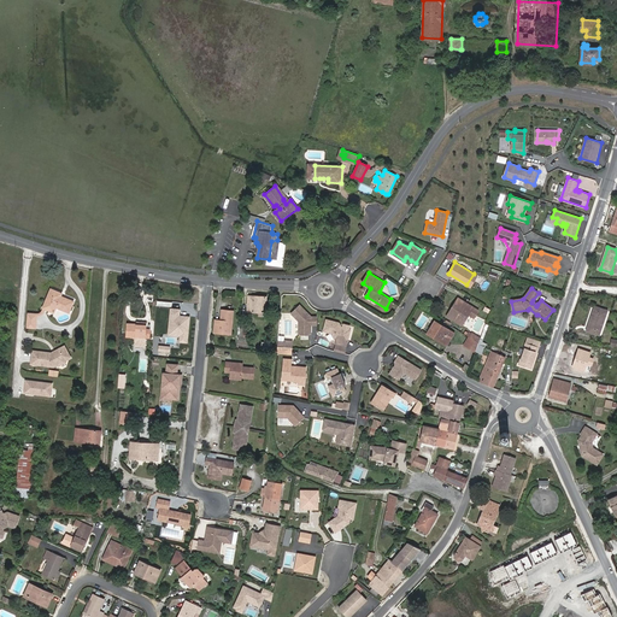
[(62,297),(63,293),(51,289),(46,303),(70,312),(74,301),(62,297)]
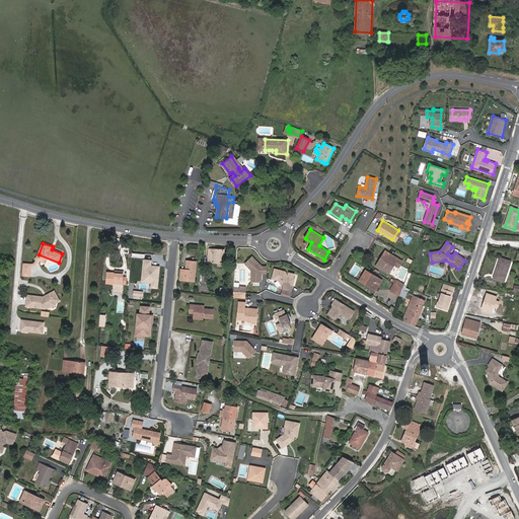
[(224,264),(225,250),(209,249),(208,263),(218,264),(218,266),(223,267),(223,264),(224,264)]
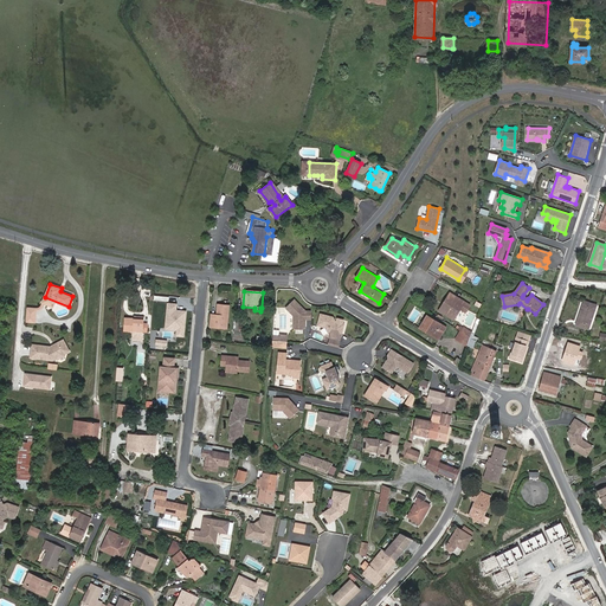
[(453,295),(451,292),(443,304),(445,307),(453,295)]
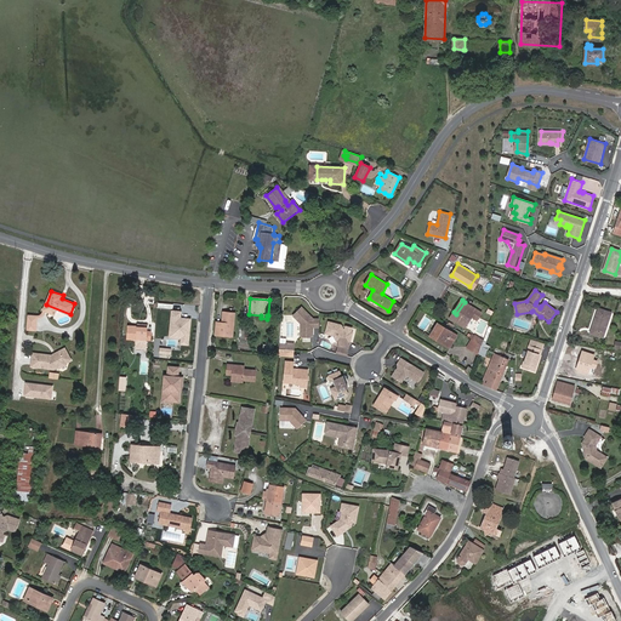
[(465,302),(456,314),(454,312),(450,319),(466,328),(472,317),(478,320),(482,312),(465,302)]
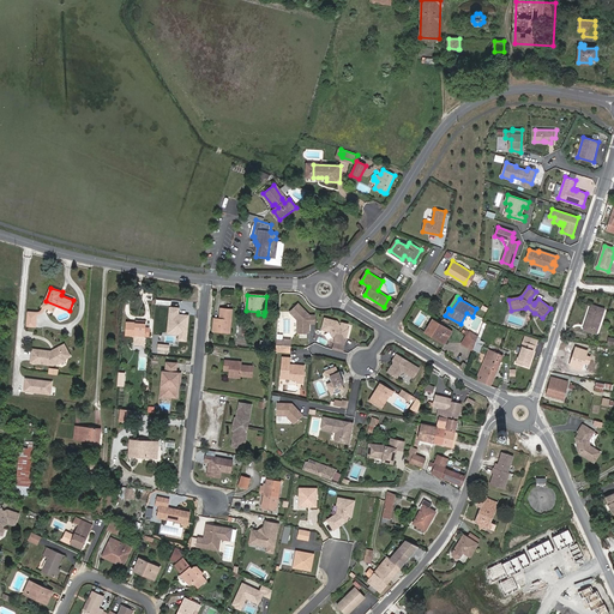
[(317,315),(311,314),(300,304),(292,312),(300,320),(299,331),(302,333),(309,333),(311,331),(311,323),(317,323),(317,315)]
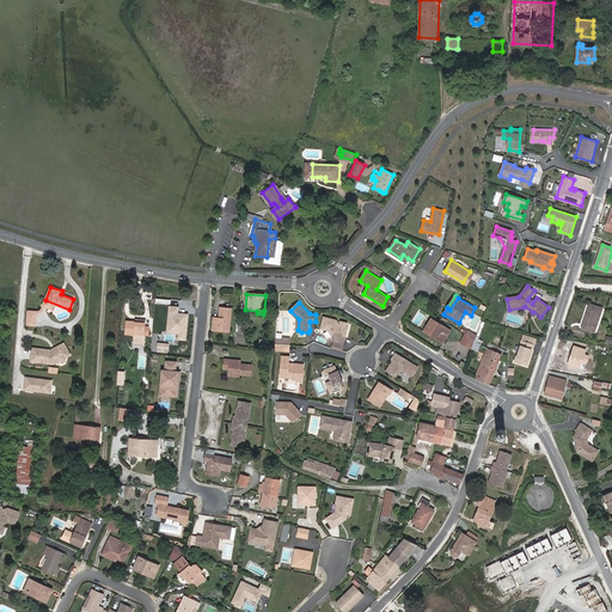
[(593,328),(597,329),(603,308),(591,305),(586,318),(587,318),(583,329),(592,331),(593,328)]
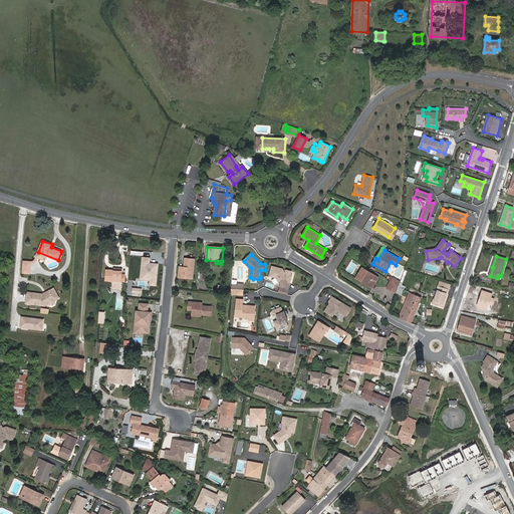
[(151,258),(144,257),(144,258),(143,258),(143,260),(142,274),(147,274),(149,278),(152,278),(151,280),(151,285),(157,285),(159,264),(150,263),(151,258)]
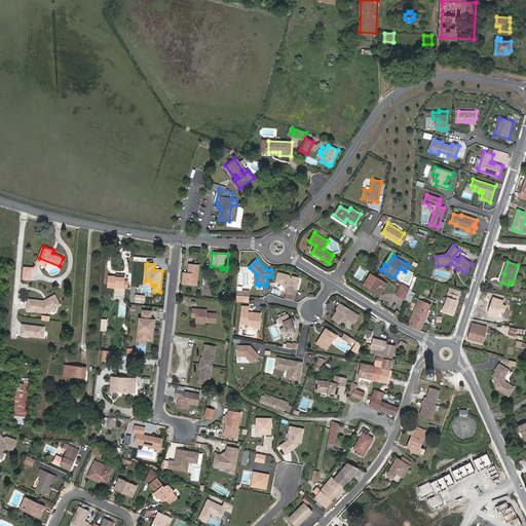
[(189,272),(189,275),(184,275),(184,284),(189,284),(189,283),(198,284),(199,264),(190,264),(189,272)]
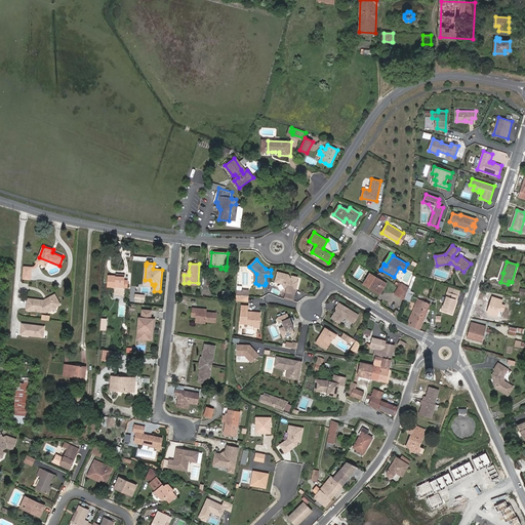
[(23,279),(31,280),(32,267),(24,267),(23,279)]
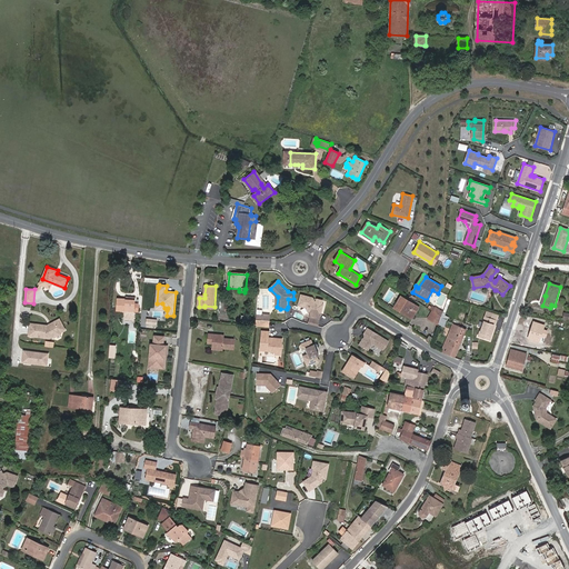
[(317,302),(313,298),(302,295),(300,305),(307,307),(310,312),(312,312),(311,317),(320,319),(322,313),(320,312),(320,310),(322,310),(325,305),(323,305),(318,303),(317,302)]
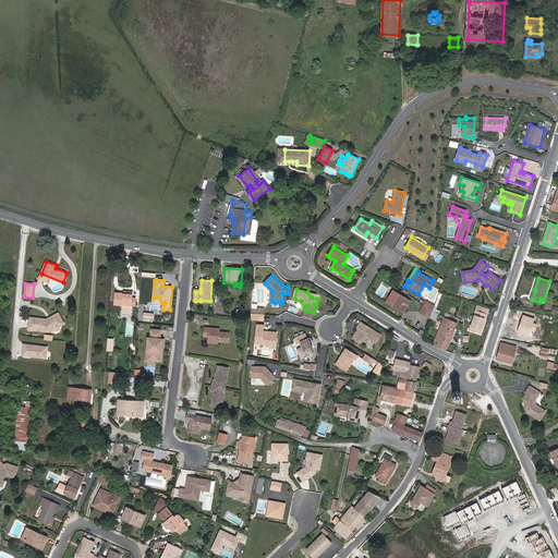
[(411,302),(392,291),(386,302),(390,304),(391,302),(405,311),(411,302)]
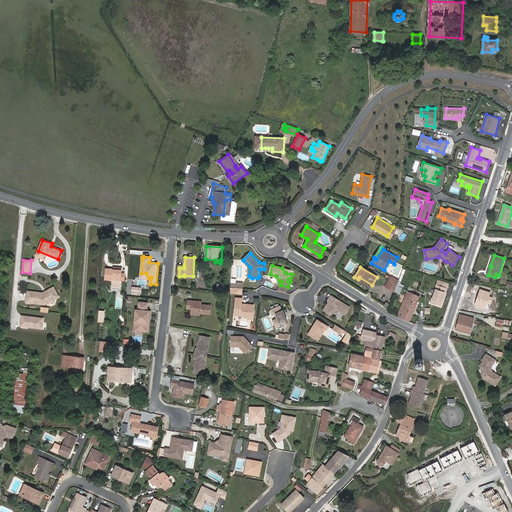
[(122,270),(115,270),(106,269),(105,279),(121,280),(121,274),(122,270)]
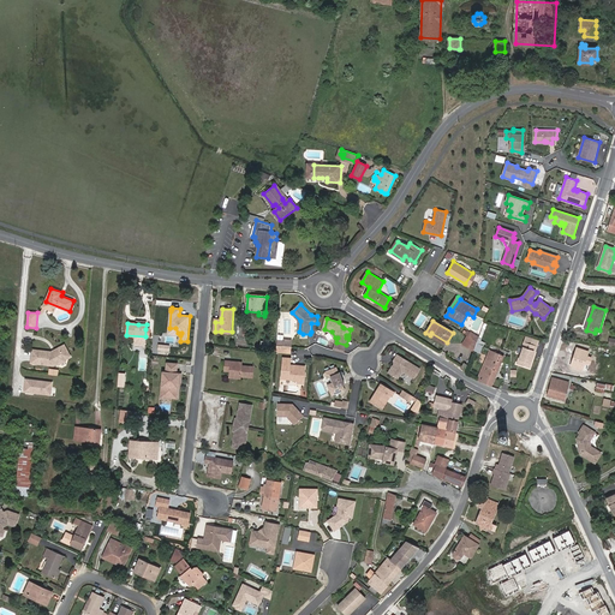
[(430,335),(446,345),(447,342),(431,333),(430,335)]
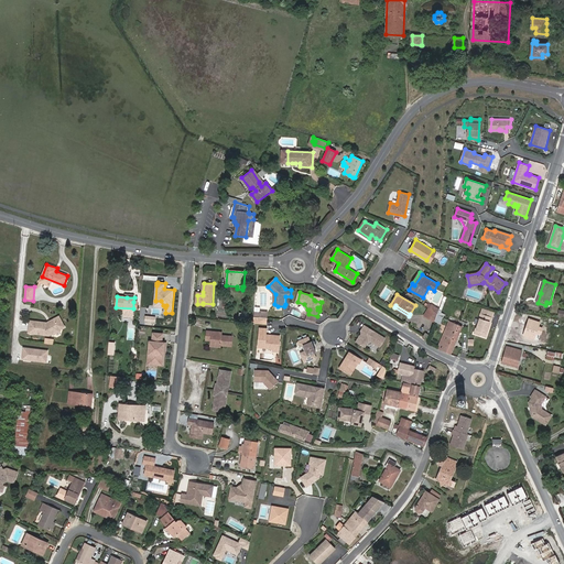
[(434,323),(437,314),(430,308),(429,308),(423,315),(434,323)]
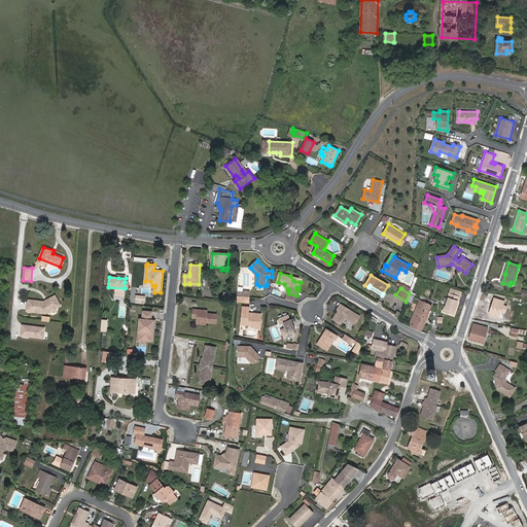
[(454,315),(461,295),(450,291),(444,312),(454,315)]
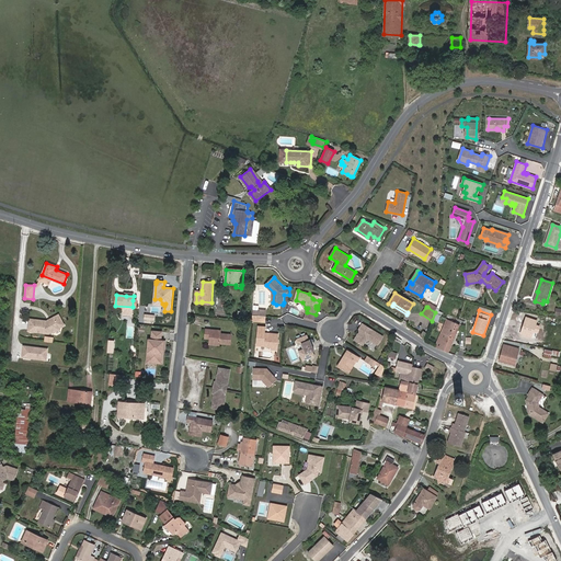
[(48,321),(31,319),(30,331),(50,333),(53,332),(55,332),(60,329),(61,327),(58,320),(61,318),(60,315),(52,319),(52,320),(49,321),(48,321)]
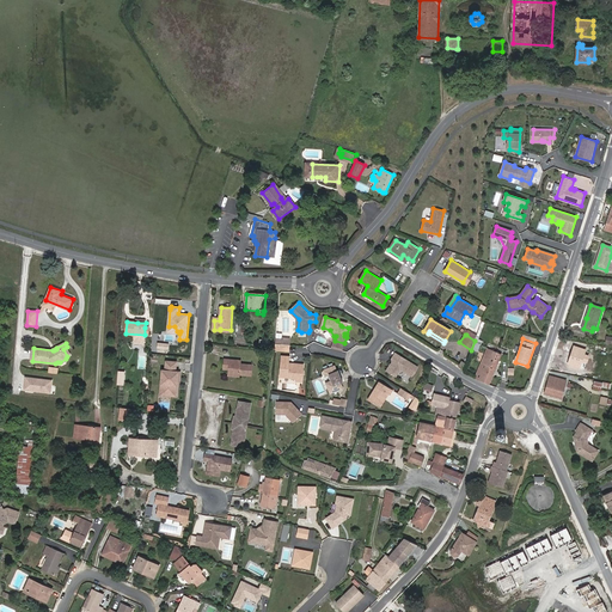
[(576,367),(580,368),(586,350),(574,347),(567,368),(575,371),(576,367)]
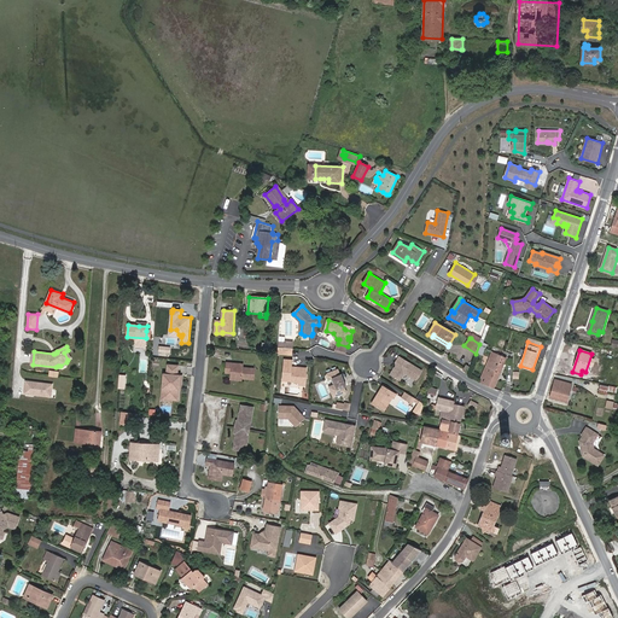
[(481,382),(494,389),(506,357),(493,353),(481,382)]
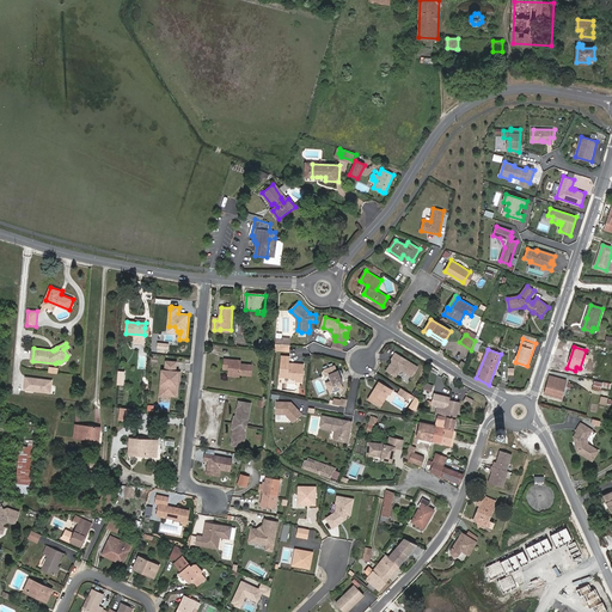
[(395,356),(396,357),(393,361),(389,371),(398,377),(402,369),(414,377),(420,367),(397,353),(395,356)]
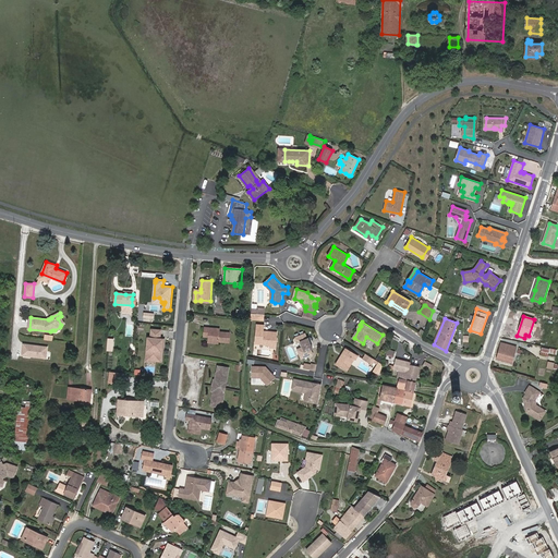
[(265,327),(265,325),(258,325),(256,343),(271,344),(271,347),(277,348),(277,342),(278,341),(278,339),(277,338),(278,332),(264,331),(262,329),(265,327)]
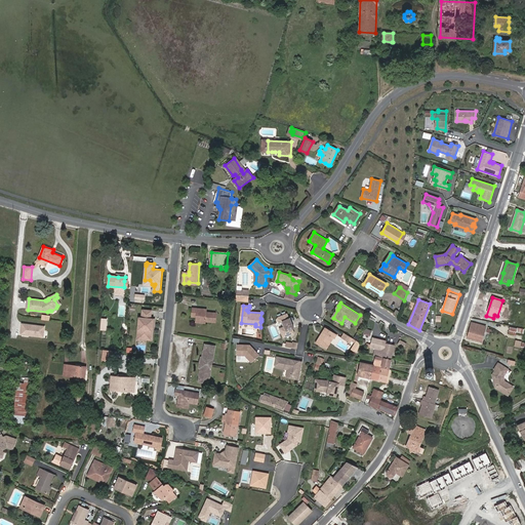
[(205,313),(205,310),(193,309),(192,317),(197,318),(197,321),(206,322),(216,322),(216,314),(207,313),(205,313)]
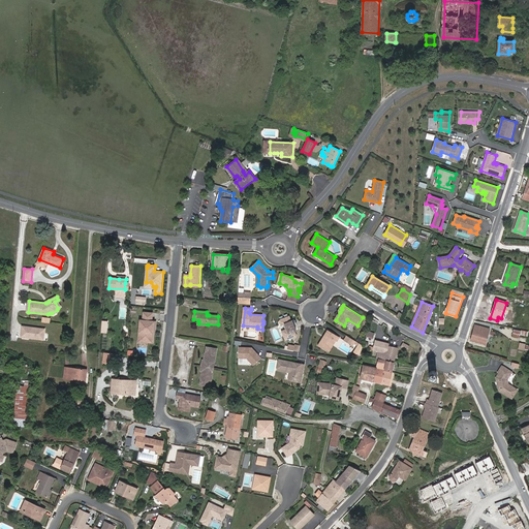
[(153,313),(145,312),(144,320),(141,320),(139,333),(145,333),(144,342),(153,343),(154,330),(156,330),(156,321),(153,321),(153,313)]
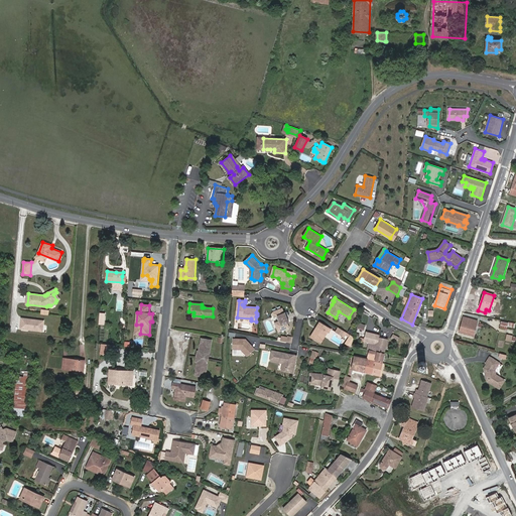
[(286,312),(284,308),(274,312),(274,314),(275,316),(276,316),(279,316),(281,321),(282,324),(277,326),(280,333),(291,328),(289,324),(291,323),(287,312),(286,312)]
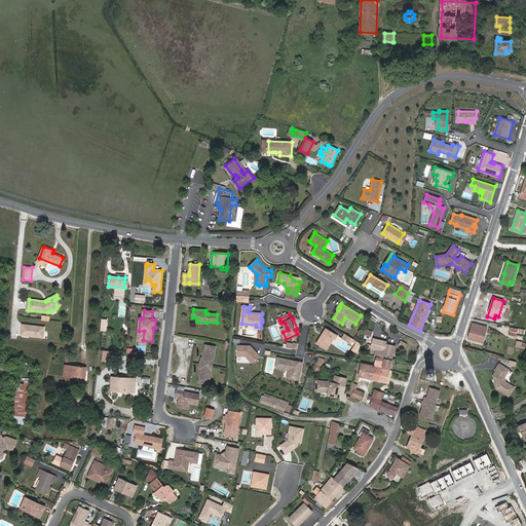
[(108,324),(109,320),(102,320),(102,330),(114,331),(114,324),(108,324)]
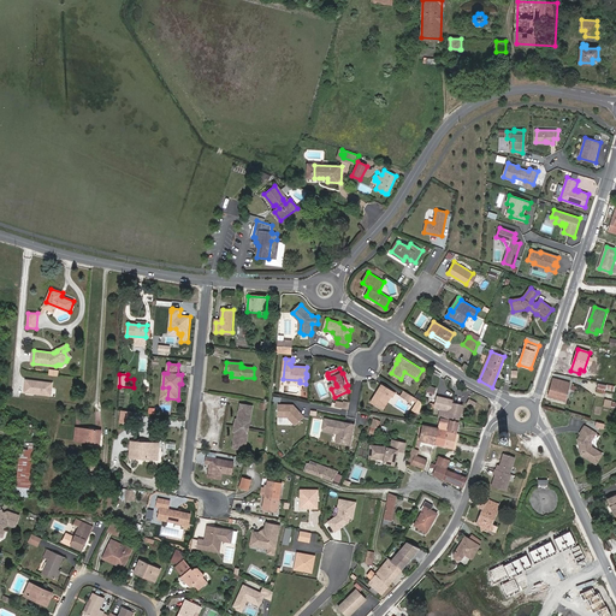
[(42,383),(41,381),(27,379),(25,391),(52,395),(53,383),(45,381),(43,383),(42,383)]
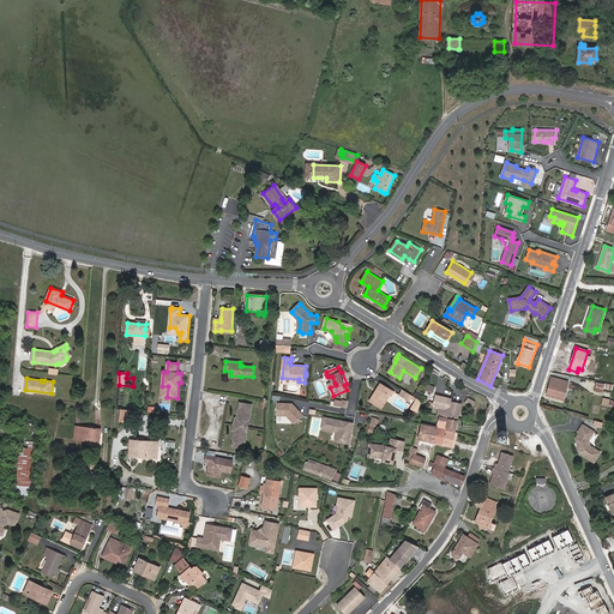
[(567,381),(552,378),(548,389),(565,393),(567,381)]
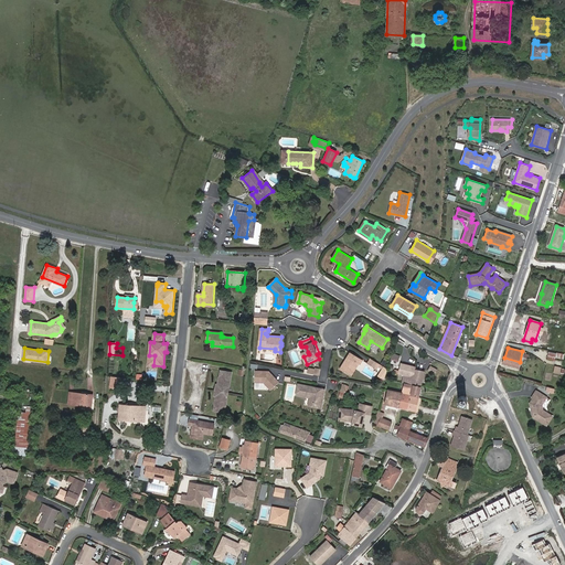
[(349,359),(348,361),(347,360),(341,369),(352,375),(360,363),(361,364),(364,360),(351,352),(348,358),(349,359)]
